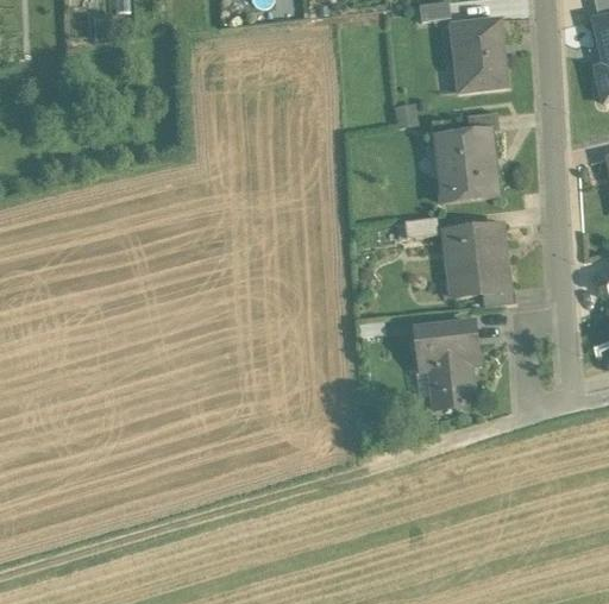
[(596,0),(601,17),(608,14),(608,0),(596,0)]
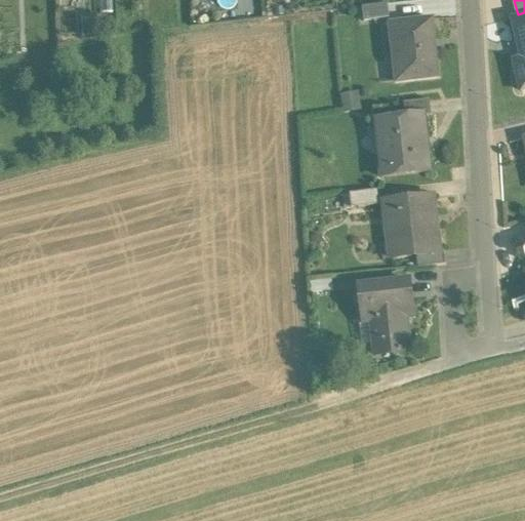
[(386,1),(360,3),(362,18),(387,15),(386,1)]
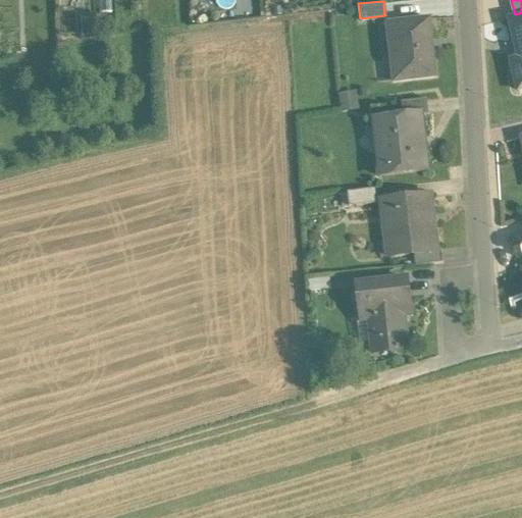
[(521,12),(515,14),(509,16),(518,56),(510,58),(517,88),(521,87),(521,12)]
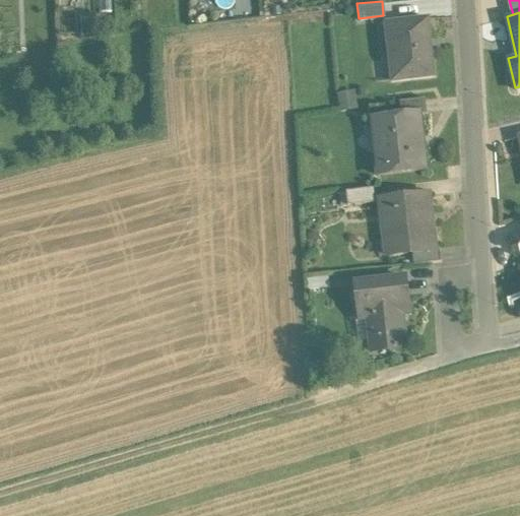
[(427,15),(383,20),(386,51),(391,50),(394,78),(434,74),(427,15)]
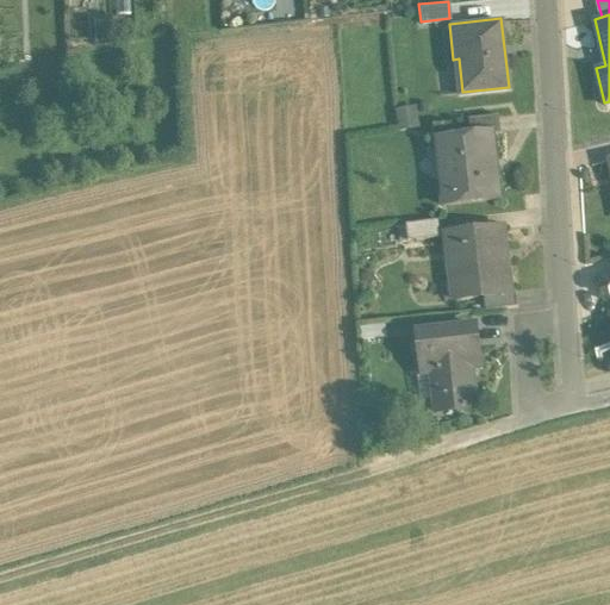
[(416,104),(397,106),(399,125),(418,124),(416,104)]
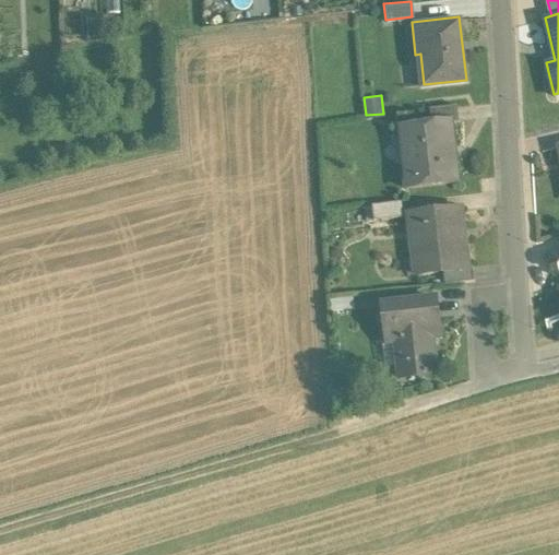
[(456,104),(429,106),(431,120),(450,118),(450,120),(459,119),(456,104)]
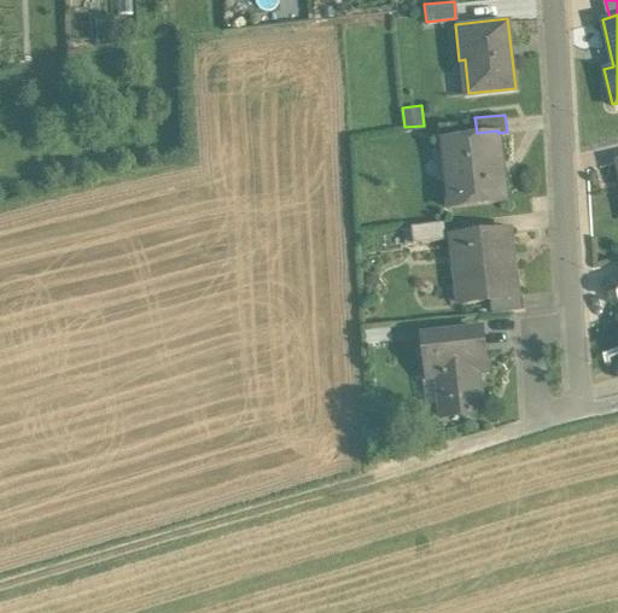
[(477,133),(439,138),(448,205),(507,198),(502,157),(500,157),(497,133),(497,130),(477,133)]
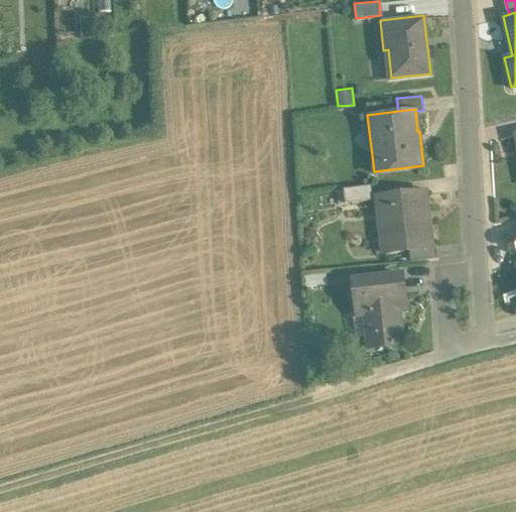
[(370,183),(342,187),(343,202),(372,198),(370,183)]
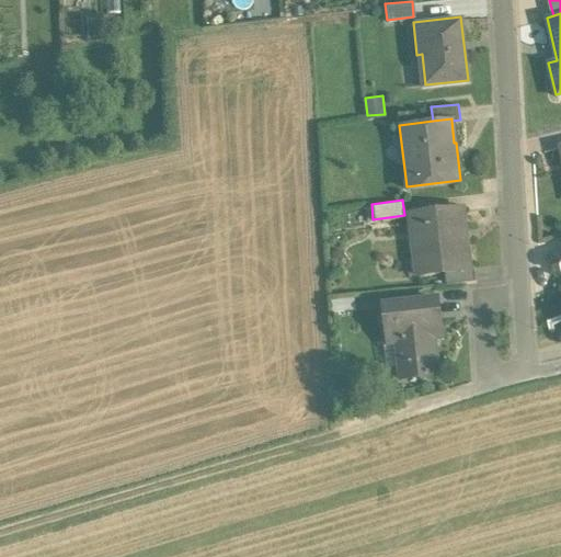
[(464,206),(410,213),(413,243),(422,242),(425,272),(445,270),(470,268),(470,265),(464,206)]
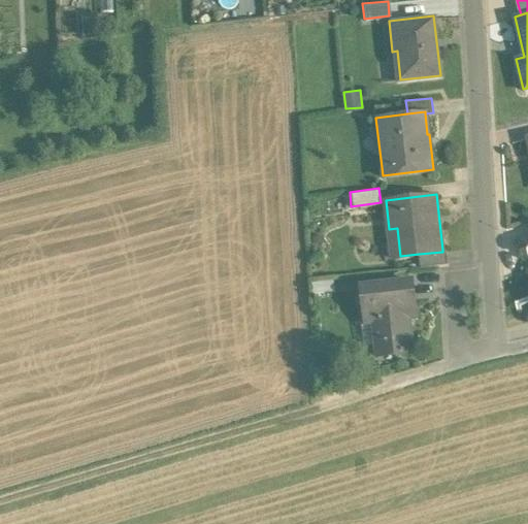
[(442,252),(419,254),(421,266),(448,263),(447,250),(442,250),(442,252)]
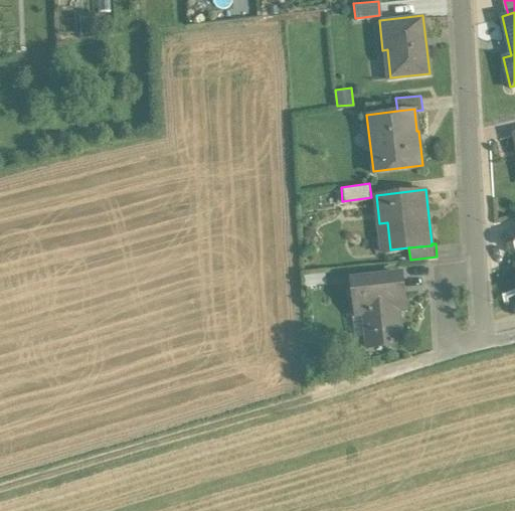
[(402,273),(352,279),(356,313),(364,312),(368,345),(401,341),(397,308),(405,307),(405,301),(402,273)]
